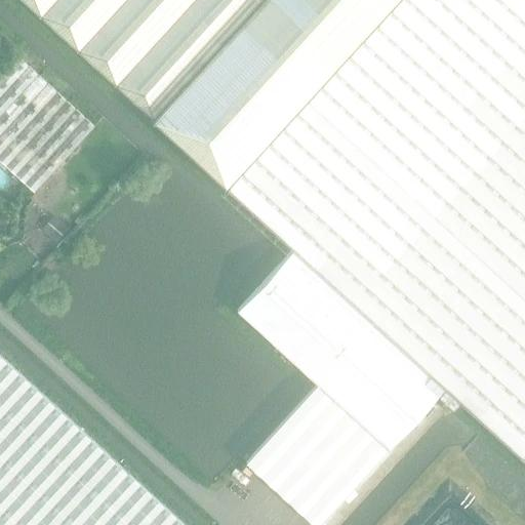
[(395,0),(21,0),(226,187),(395,0)]
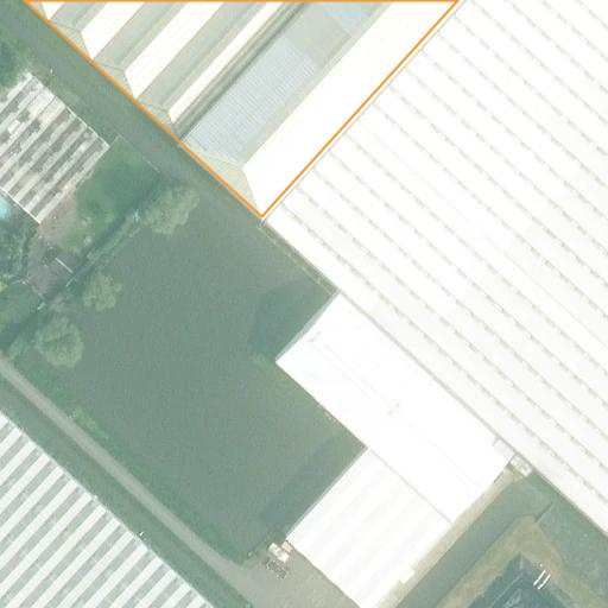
[(607,0),(457,0),(261,216),(340,287),(515,447),(546,475),(607,530),(607,0)]
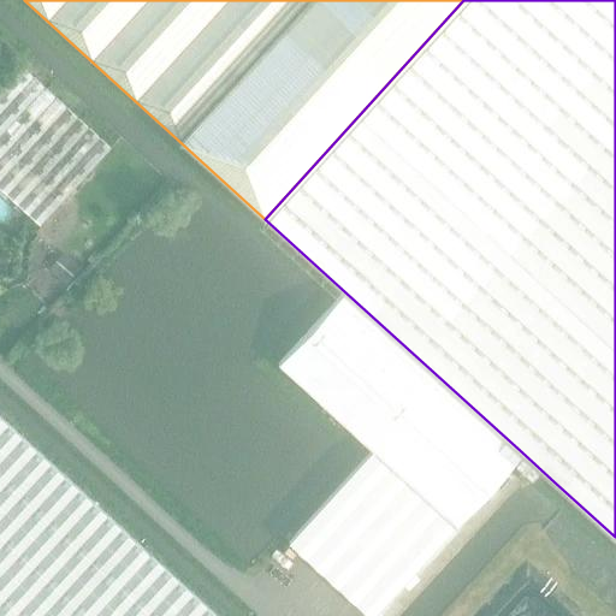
[(0,170),(48,215),(110,148),(21,67),(0,89),(0,170)]
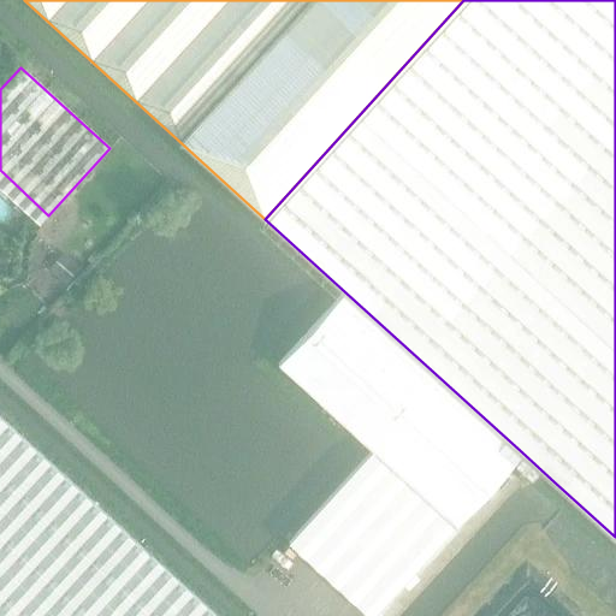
[(67,259),(53,274),(65,285),(80,270),(67,259)]
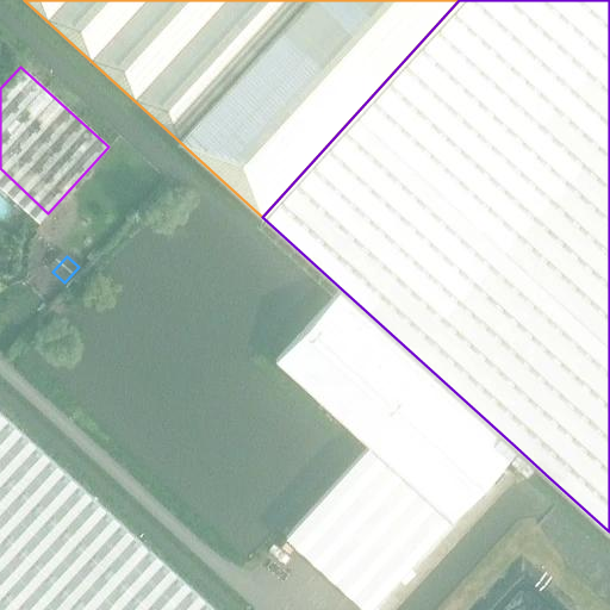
[(341,288),(275,361),(369,447),(286,537),(363,609),(369,609),(517,448),(341,288)]
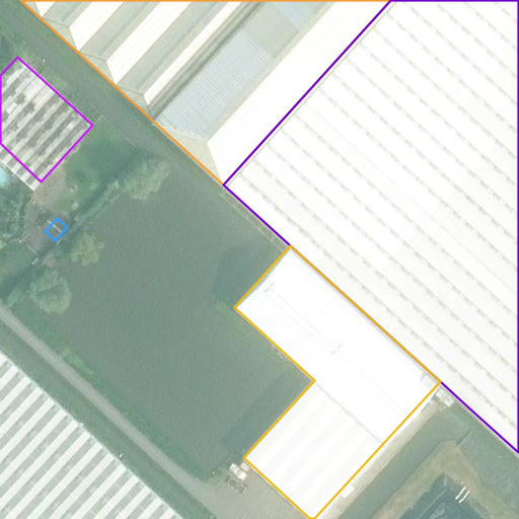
[(0,350),(0,518),(182,518),(121,461),(0,350)]
